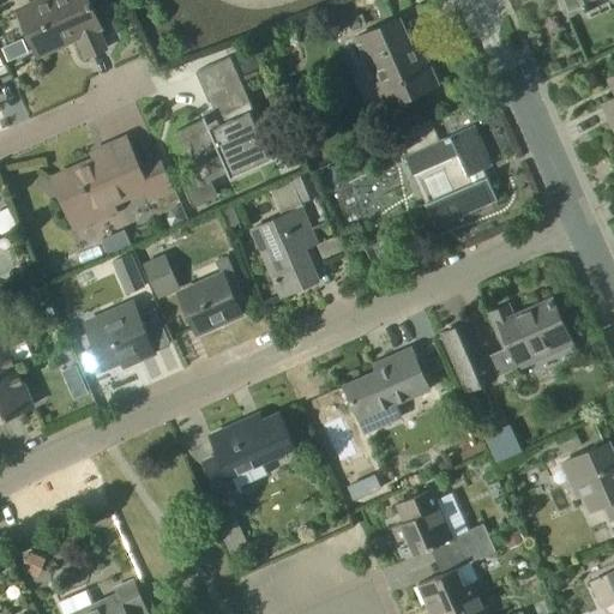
[(107,48),(103,40),(98,30),(102,28),(89,0),(40,0),(18,10),(36,49),(76,31),(88,58),(107,48)]
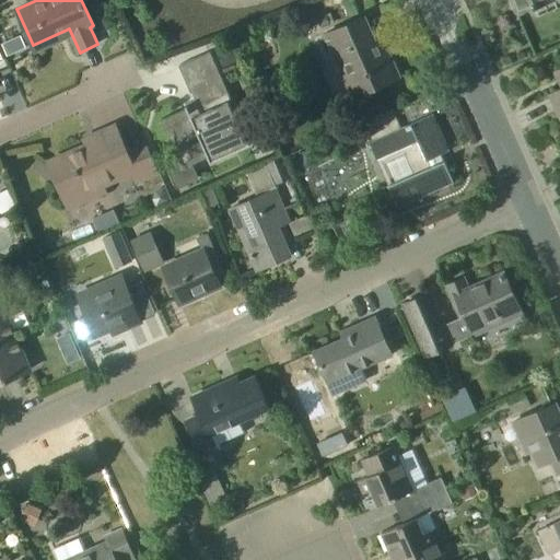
[(511,0),(517,13),(533,7),(534,10),(557,0),(511,0)]
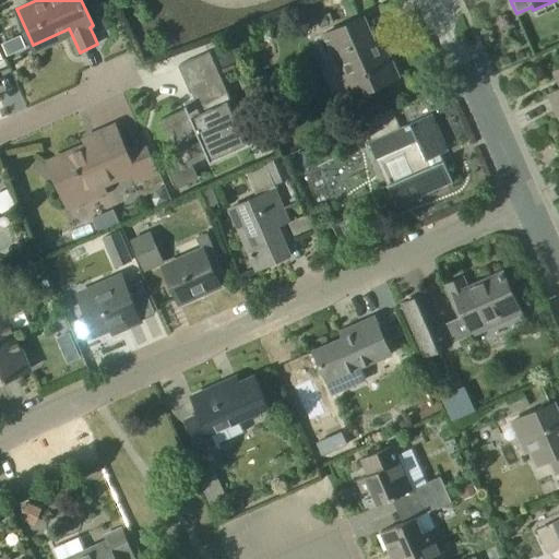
[(380,52),(365,16),(324,34),(339,67),(345,64),(359,95),(400,78),(387,49),(380,52)]
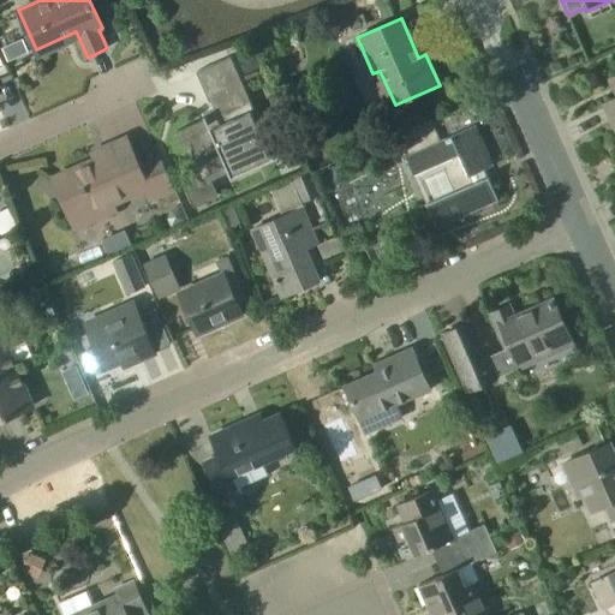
[(260,69),(252,53),(238,59),(245,75),(260,69)]
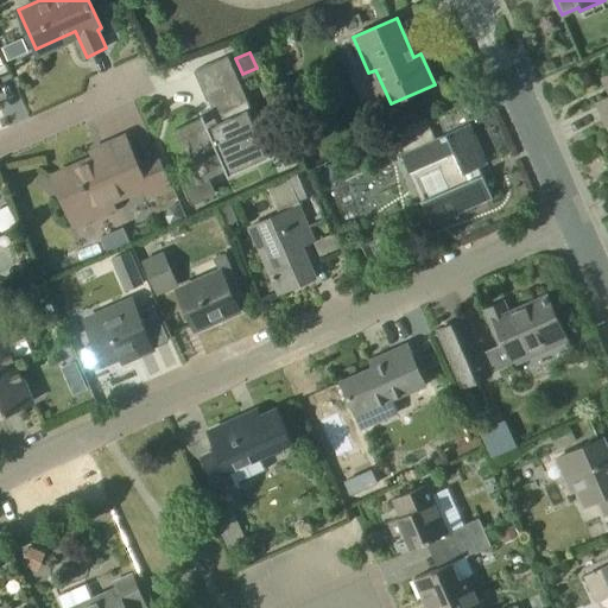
[(228,57),(225,58),(195,71),(208,101),(210,101),(217,118),(207,122),(204,118),(203,118),(204,121),(177,133),(176,130),(175,131),(198,182),(266,152),(254,126),(258,124),(228,57)]
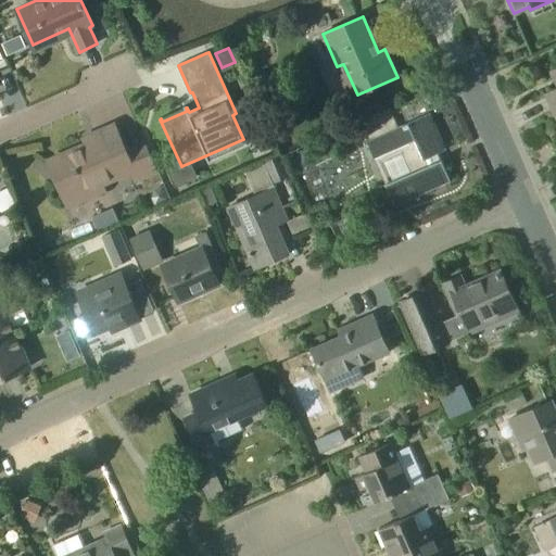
[(441,160),(441,161),(436,148),(443,143),(430,114),(399,127),(391,109),(344,128),(353,148),(366,142),(395,206),(451,181),(441,160)]
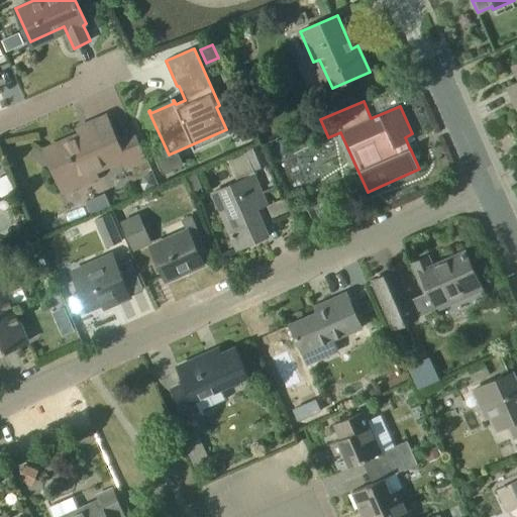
[(136,134),(118,142),(107,116),(86,125),(89,132),(45,151),(62,191),(97,176),(95,172),(124,159),(129,169),(148,161),(136,134)]
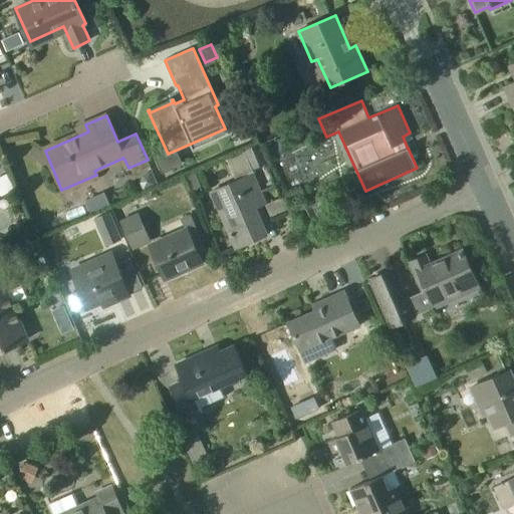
[(244,150),(245,152),(253,170),(269,163),(261,143),(244,150)]
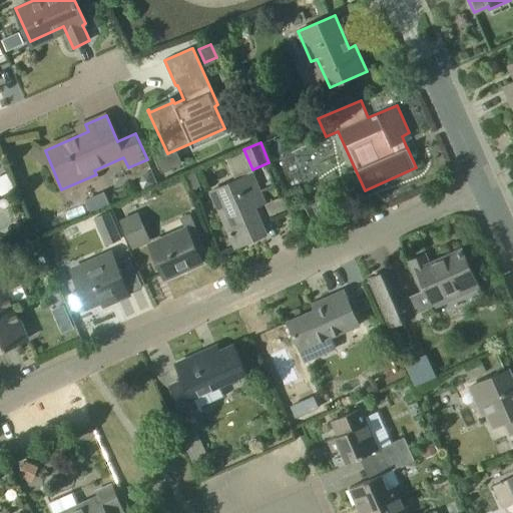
[(143,174),(139,182),(143,190),(156,184),(151,171),(143,174)]
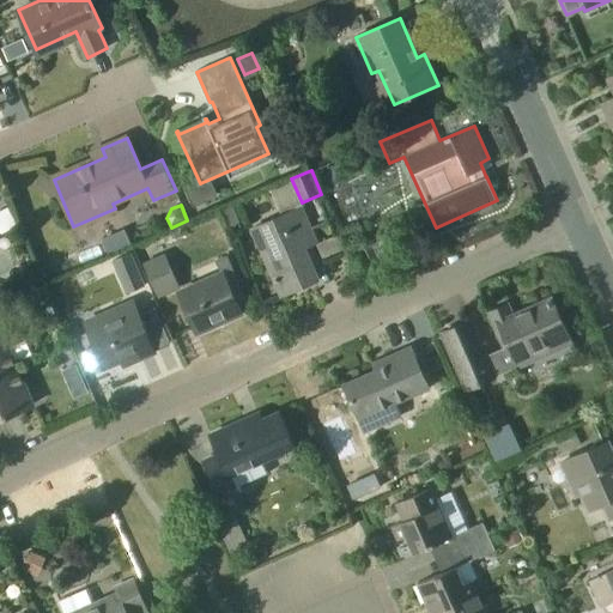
[(19,226),(10,207),(0,211),(0,229),(2,235),(19,226)]
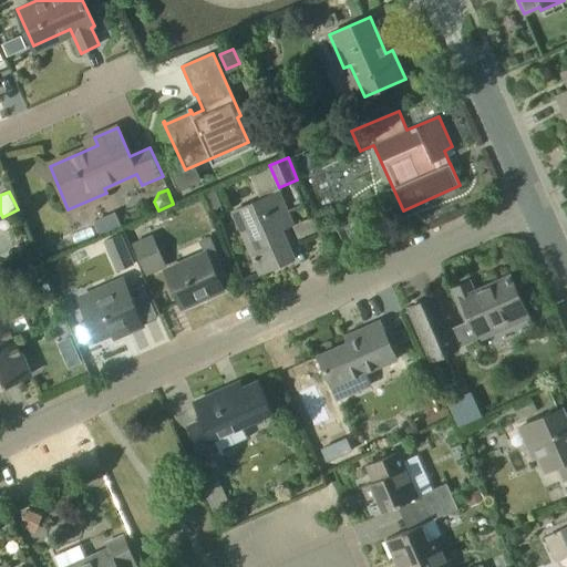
[(291,222),(278,193),(261,199),(234,212),(261,274),(292,260),(277,227),(291,222)]
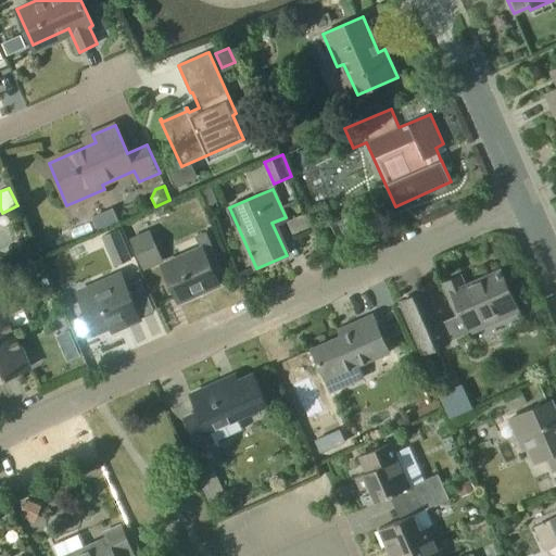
[(121,224),(113,207),(92,217),(100,232),(121,224)]
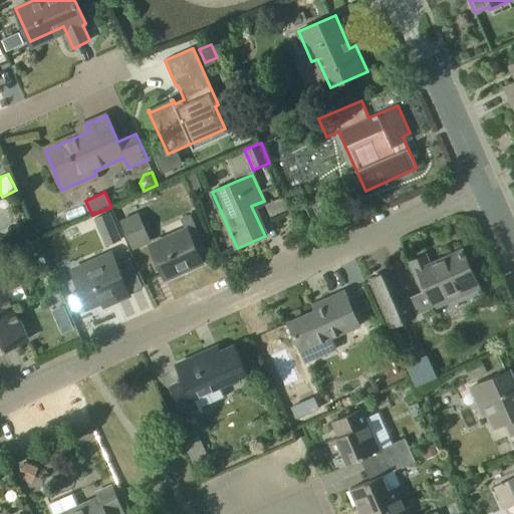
[(94,219),(106,247),(122,240),(110,212),(94,219)]
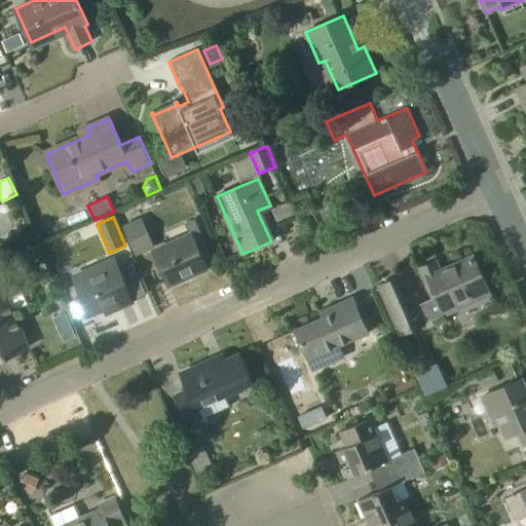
[(142,218),(123,226),(138,256),(156,247),(142,218)]
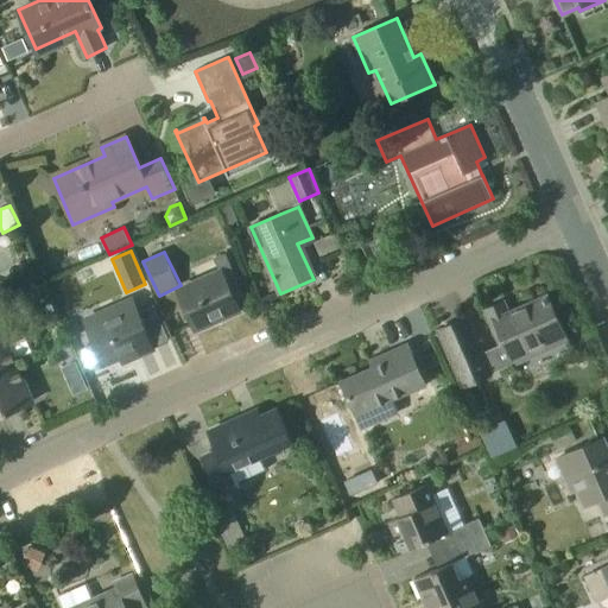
[(242,293),(233,272),(225,254),(215,259),(191,270),(197,283),(178,291),(196,330),(215,322),(213,317),(222,312),(225,318),(239,311),(233,298),(242,293)]
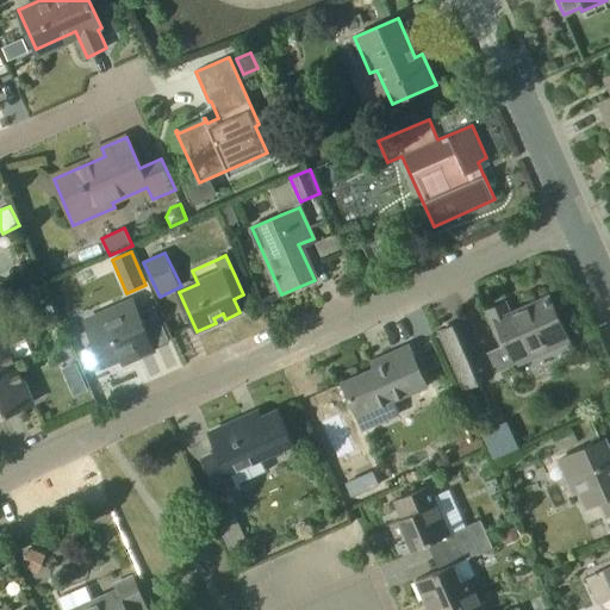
[(565,335),(549,298),(510,315),(505,303),(487,311),(500,340),(505,337),(514,358),(565,335)]
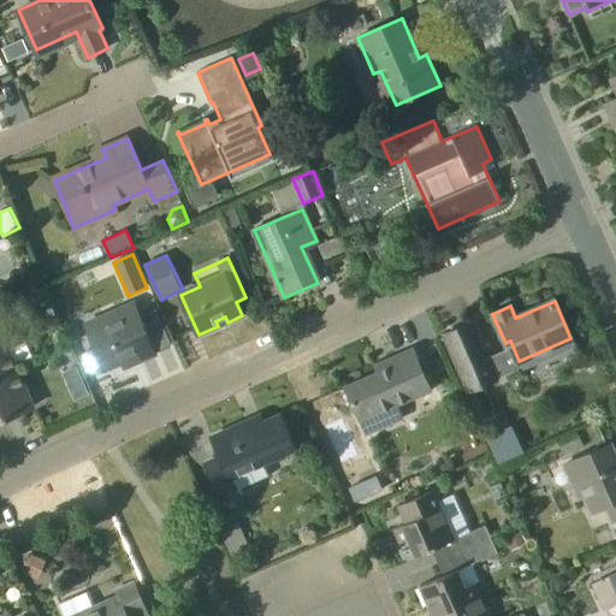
[(157,354),(149,338),(134,303),(102,317),(105,323),(88,330),(105,369),(123,362),(125,367),(141,361),(134,344),(148,338),(155,354),(157,354)]
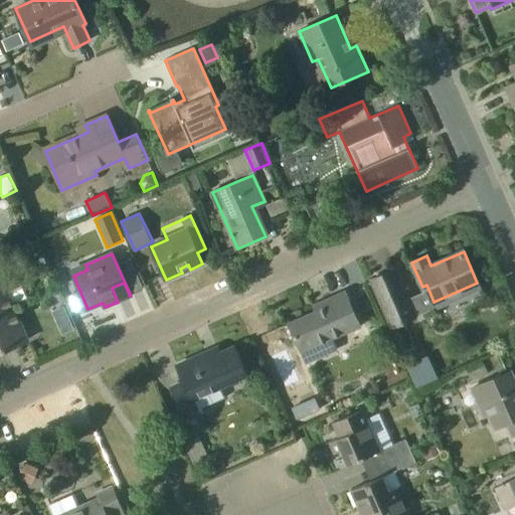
[(392,329),(417,318),(395,268),(370,279),(392,329)]
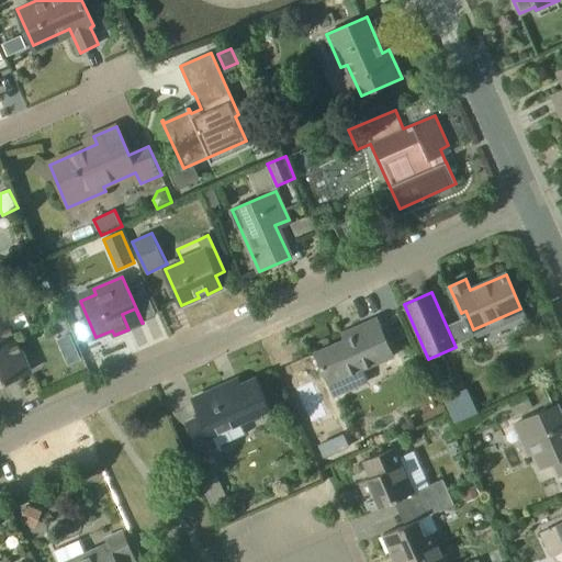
[(0,346),(17,339),(2,304),(0,304),(0,346)]
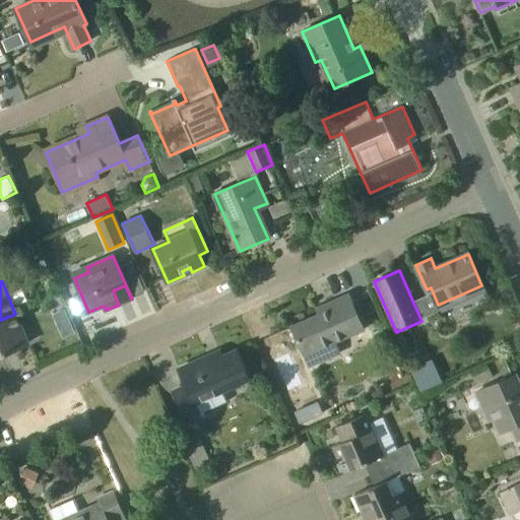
[(341,353),(336,341),(365,329),(349,295),(326,305),(327,306),(329,310),(293,326),(309,368),(341,353)]
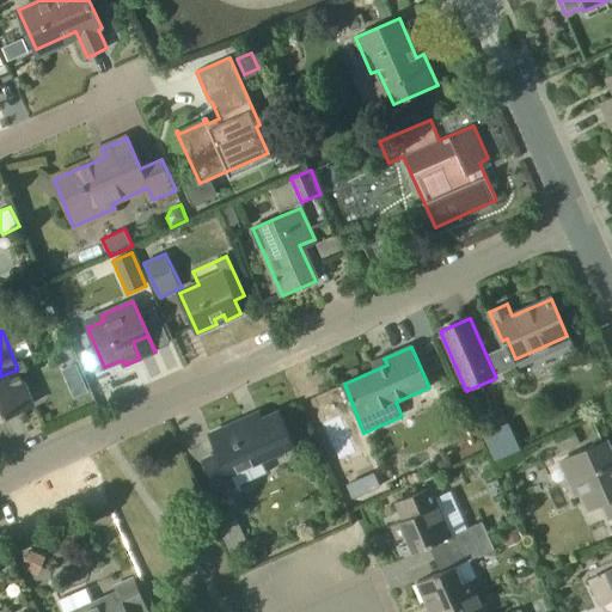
[(18,369),(0,377),(0,418),(34,404),(18,369)]
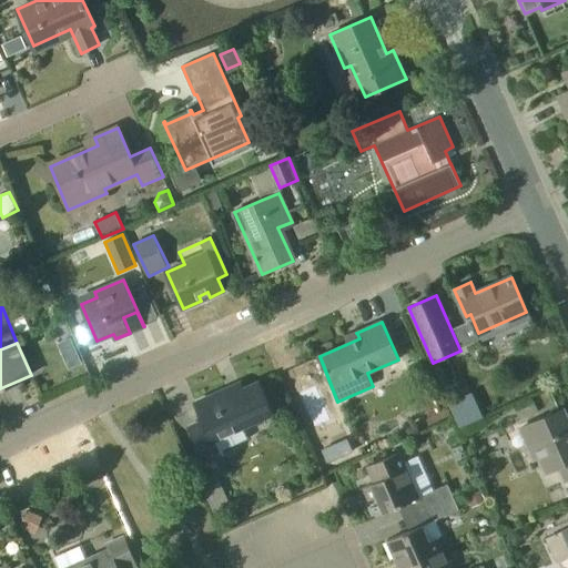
[(77,352),(64,357),(70,369),(82,364),(77,352)]
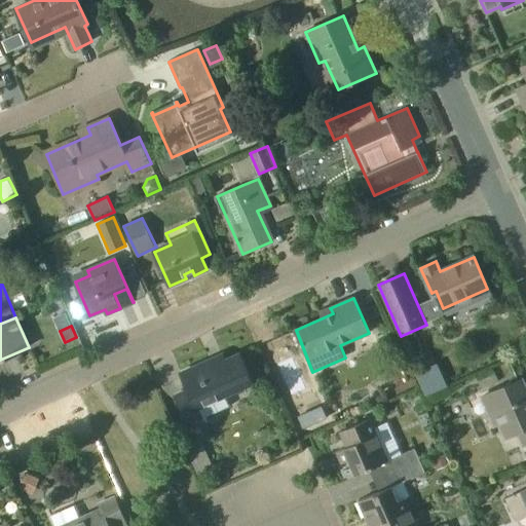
[(176,397),(177,400),(188,424),(202,418),(198,408),(253,383),(239,354),(214,366),(211,361),(181,374),(188,390),(176,397)]
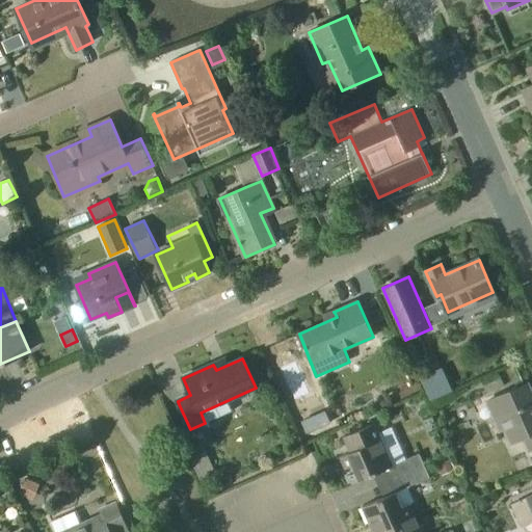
[(446,367),(422,373),(428,397),(452,392),(446,367)]
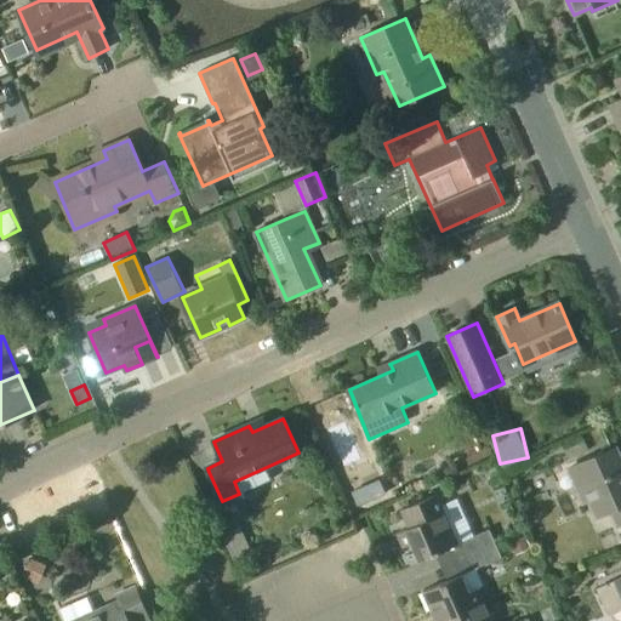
[(619,525),(620,524),(620,459),(616,448),(575,467),(597,517),(613,510),(619,525)]
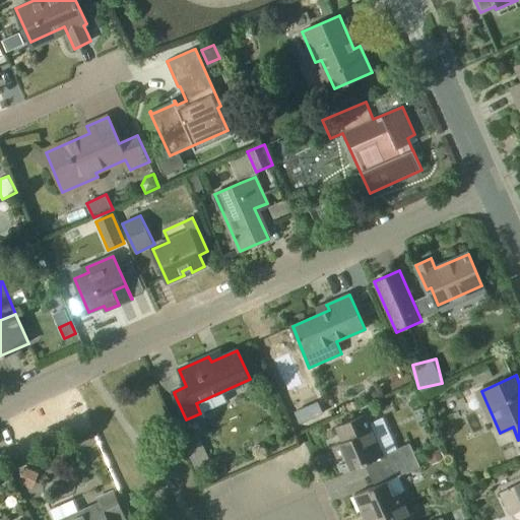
[(366,413),(354,418),(336,427),(342,442),(333,446),(338,458),(345,455),(351,469),(385,455),(366,413)]
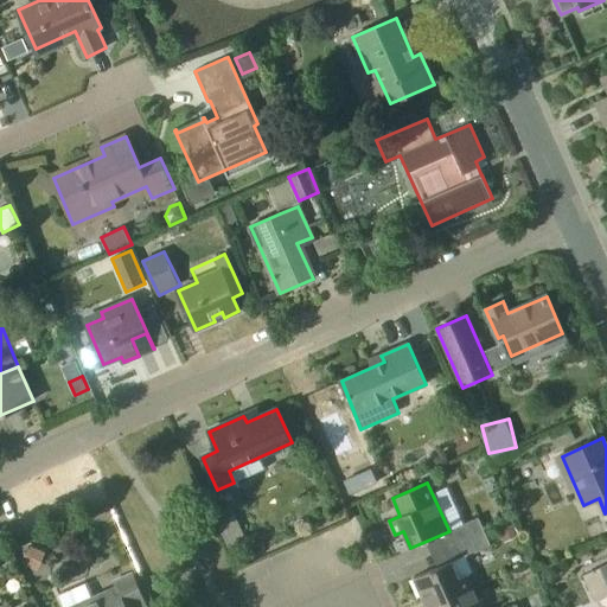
[(219,530),(238,522),(231,506),(212,515),(219,530)]
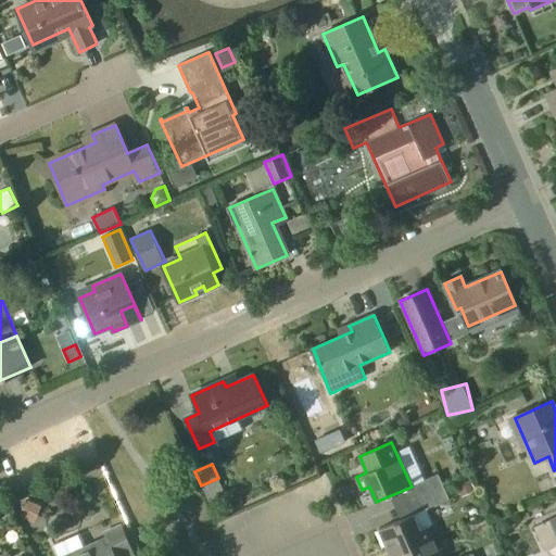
[(420,497),(444,487),(439,475),(415,484),(420,497)]
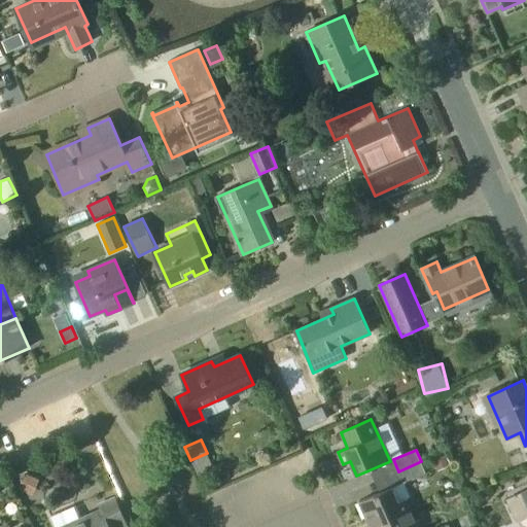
[(403,483),(426,472),(421,461),(398,471),(403,483)]
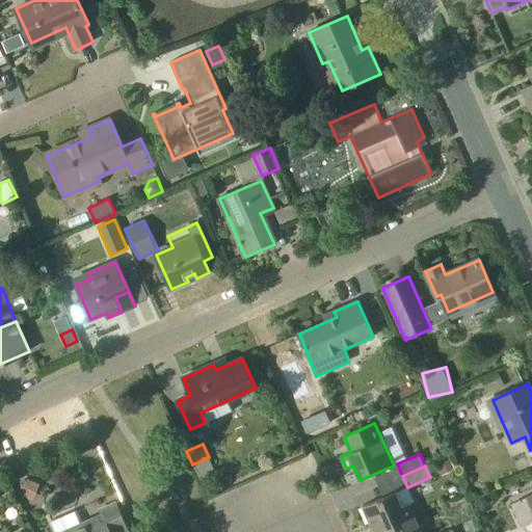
[(33,500),(41,484),(26,478),(19,494),(33,500)]
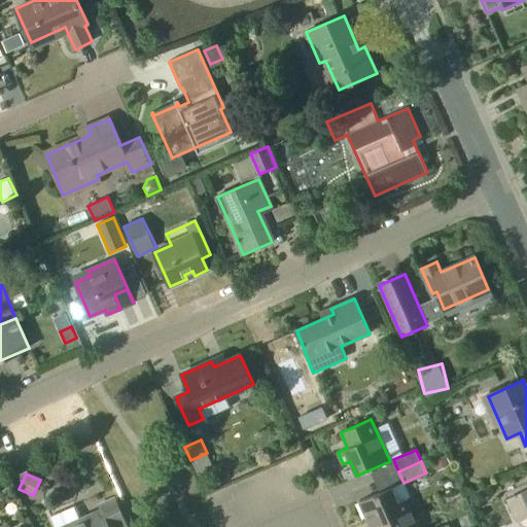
[(370,526),(374,526),(411,511),(406,499),(399,502),(392,487),(359,501),(370,526)]
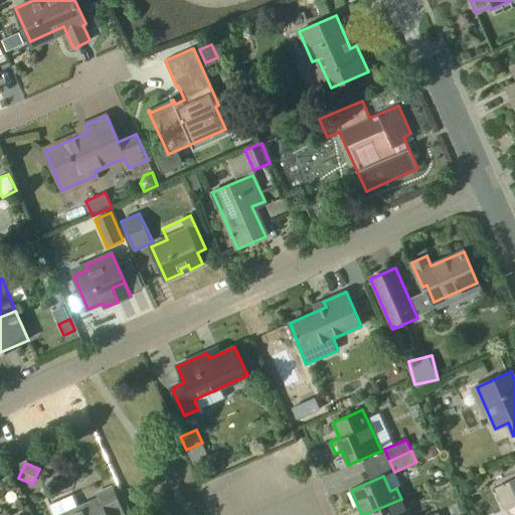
[(124,514),(125,514),(113,488),(112,487),(96,494),(98,499),(78,508),(72,496),(50,505),(54,514),(124,514)]
